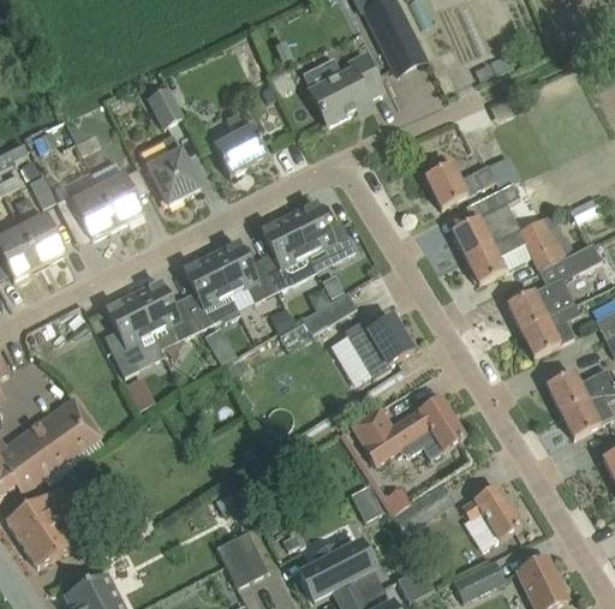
[(384,0),(362,12),(394,75),(422,61),(390,0),(384,0)]
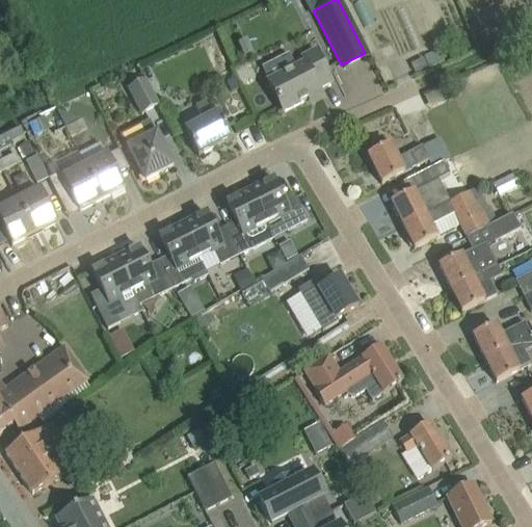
[(302,58),(266,77),(283,108),(320,89),(318,84),(331,78),(315,47),(299,54),(302,58)]
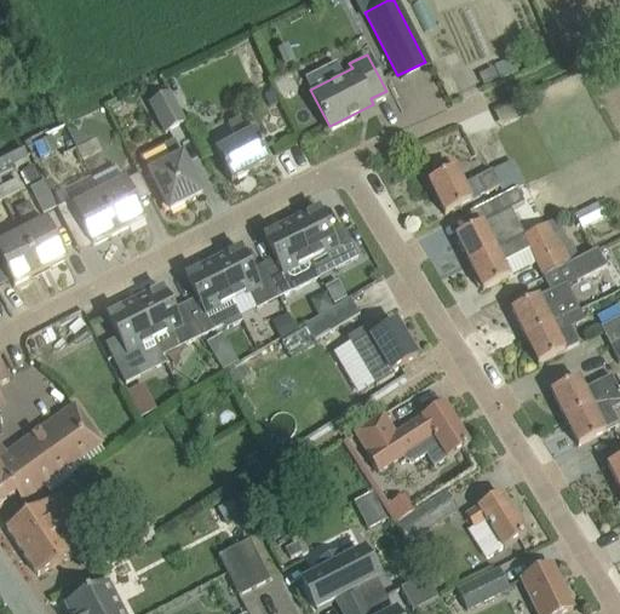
[(481,72),(487,82),(501,75),(495,64),(481,72)]
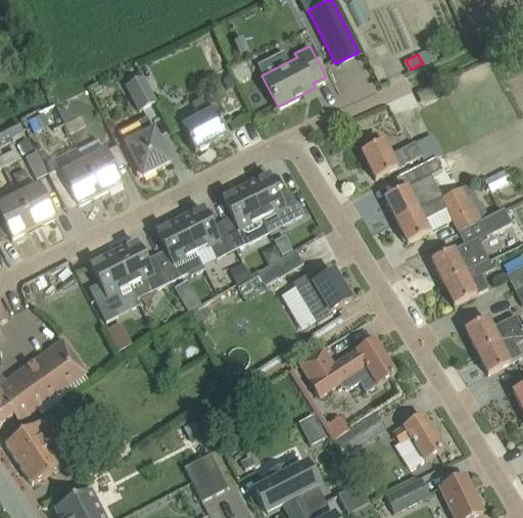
[(126,85),(139,109),(156,100),(143,76),(126,85)]
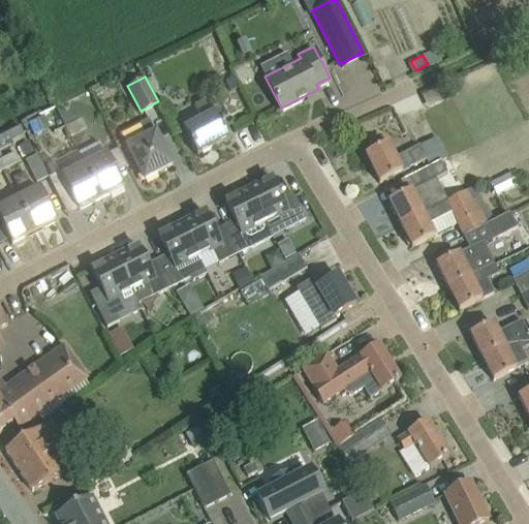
[(237,86),(232,76),(223,81),(227,90),(237,86)]
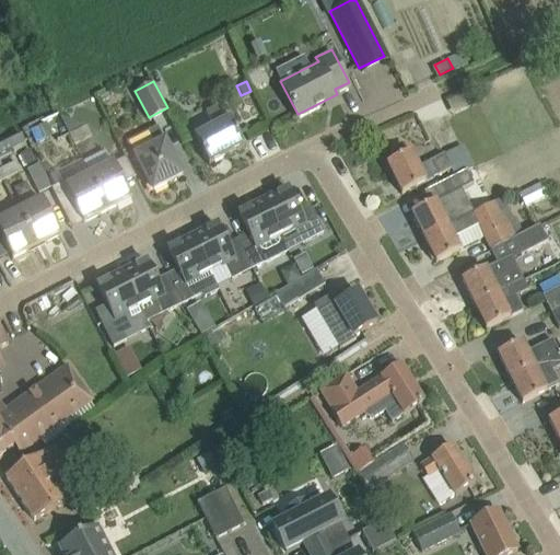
[(214,123),(194,134),(208,160),(244,142),(230,115),(229,116),(220,101),(207,107),(214,123)]
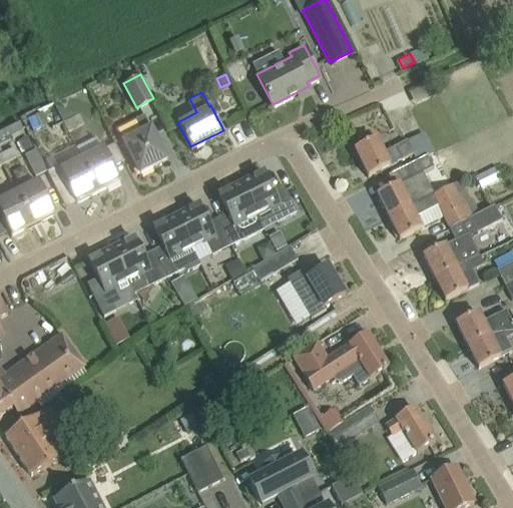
[(54,104),(62,119),(80,111),(54,104)]
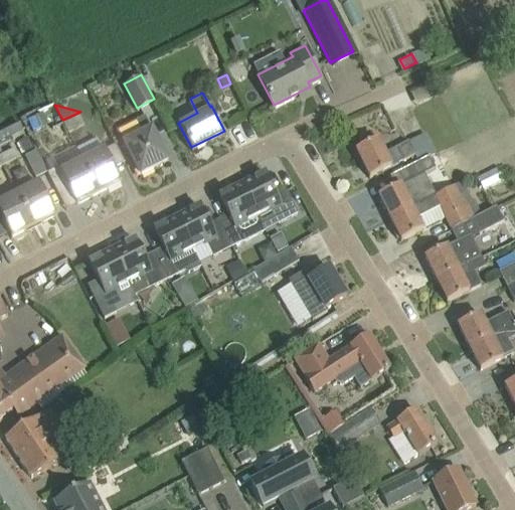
[(80,112),(62,120),(67,130),(84,121),(80,112)]
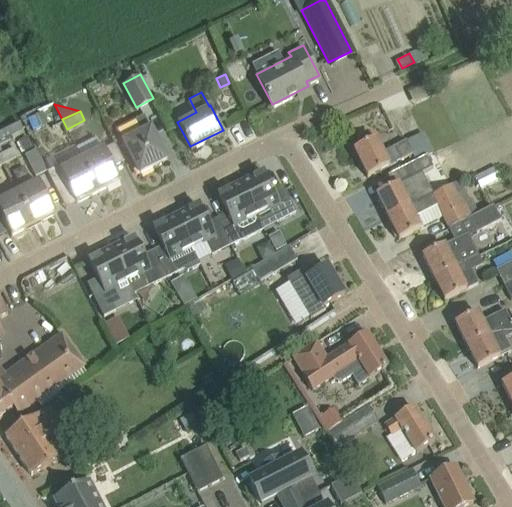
[(45,123),(40,112),(27,118),(32,129),(45,123)]
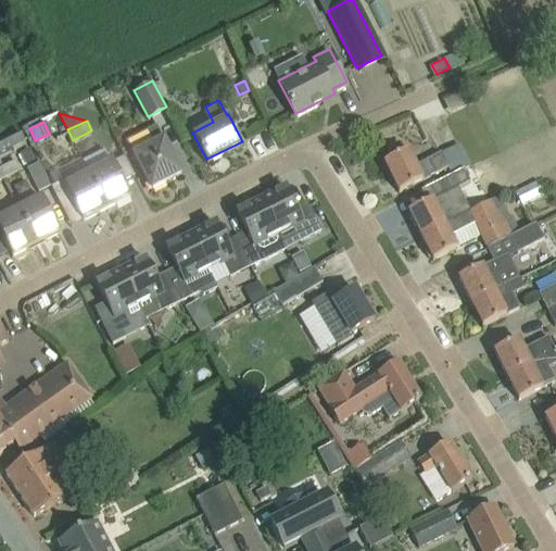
[(126,138),(141,167),(151,186),(181,171),(156,122),(126,138)]
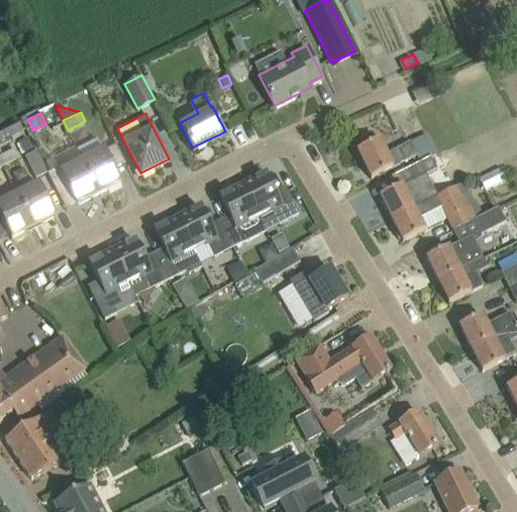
[(0,139),(22,129),(18,120),(0,127),(0,139)]
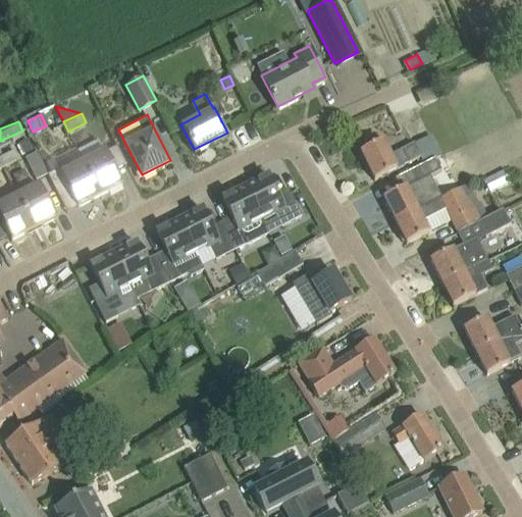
[(34,147),(29,136),(19,140),(25,151),(34,147)]
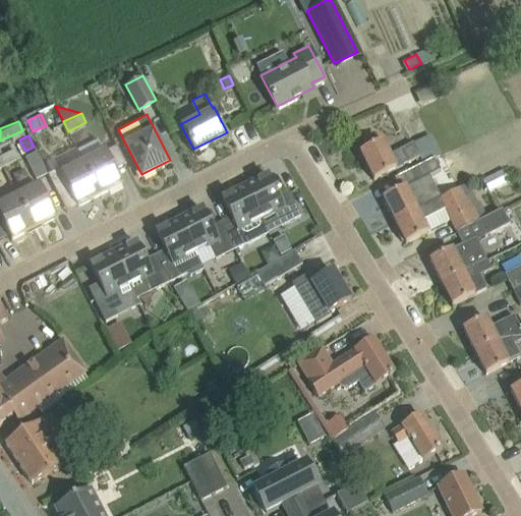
[(373,176),(418,154),(411,140),(389,152),(382,138),(359,150),(373,176)]
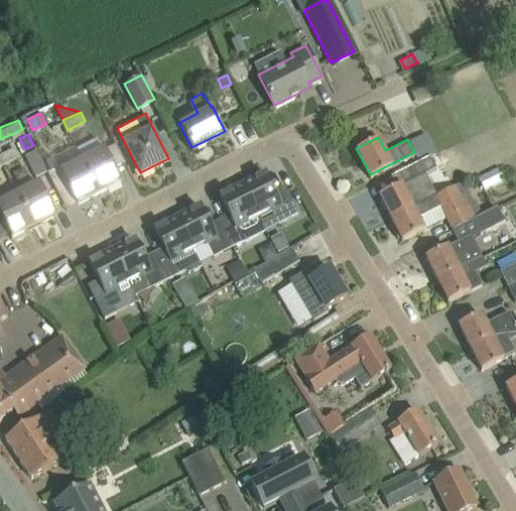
[(0,151),(0,157),(2,162),(3,162),(19,154),(14,145),(0,151)]
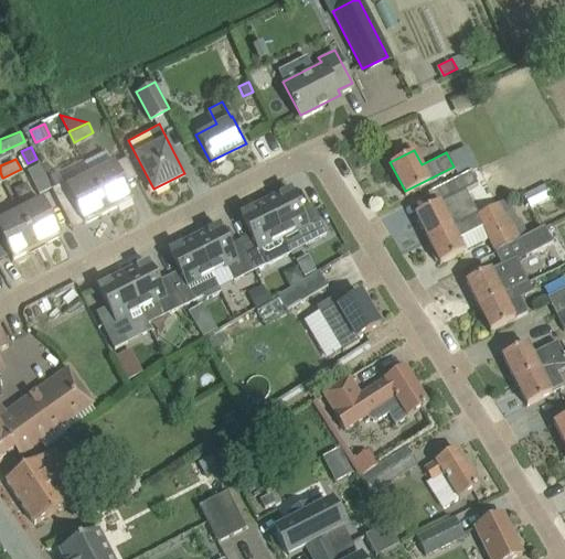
[(132,195),(127,185),(115,161),(91,173),(108,207),(132,195)]
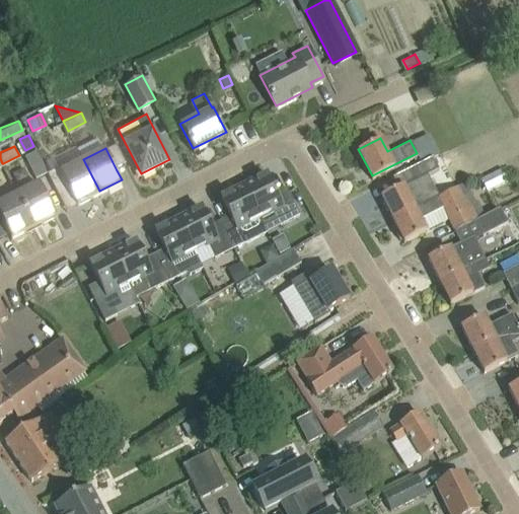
[(36,176),(47,170),(35,149),(25,154),(36,176)]
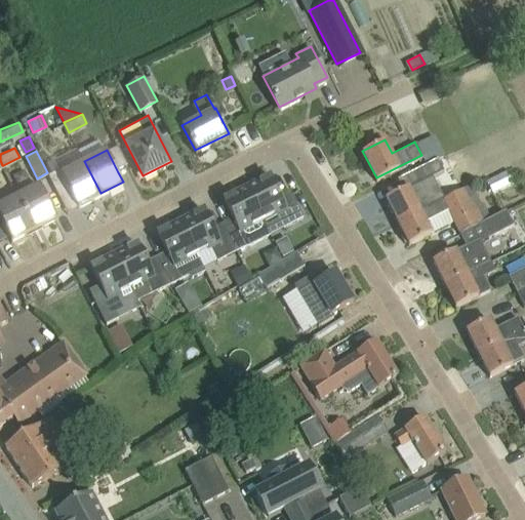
[(406,214),(443,197),(438,185),(433,175),(443,169),(437,158),(397,177),(402,188),(386,197),(397,220),(406,214)]
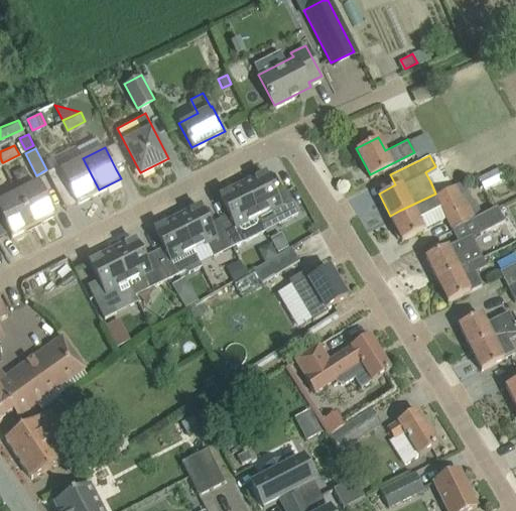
[(58,192),(69,186),(77,202),(99,189),(83,158),(60,169),(57,163),(46,169),(58,192)]
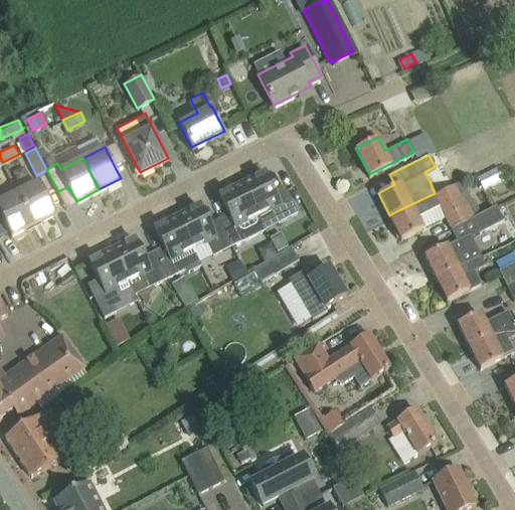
[(272,207),(279,220),(298,210),(286,188),(276,193),(265,170),(241,181),(246,190),(258,214),(272,207)]
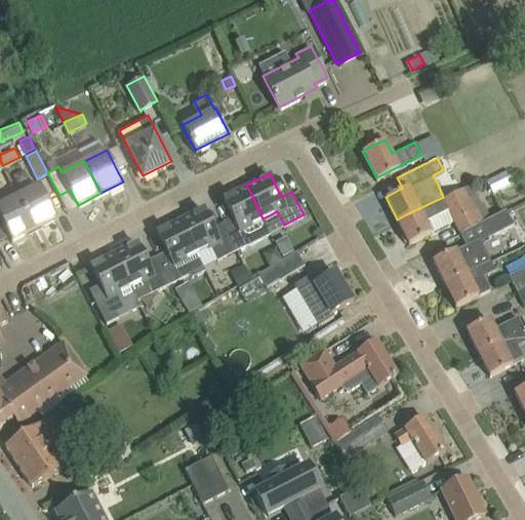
[(16,195),(29,218),(33,228),(55,215),(39,184),(16,195)]
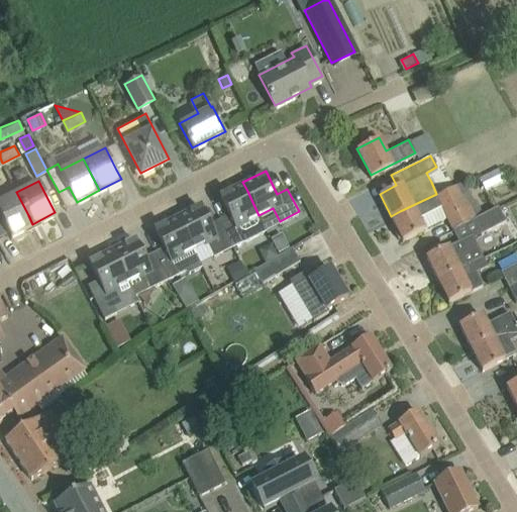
[(436,194),(400,211),(391,216),(396,226),(395,229),(398,235),(401,236),(402,238),(403,238),(403,237),(446,216),(452,228),(474,217),(480,215),(474,203),(459,209),(457,204),(467,189),(462,181),(436,194)]
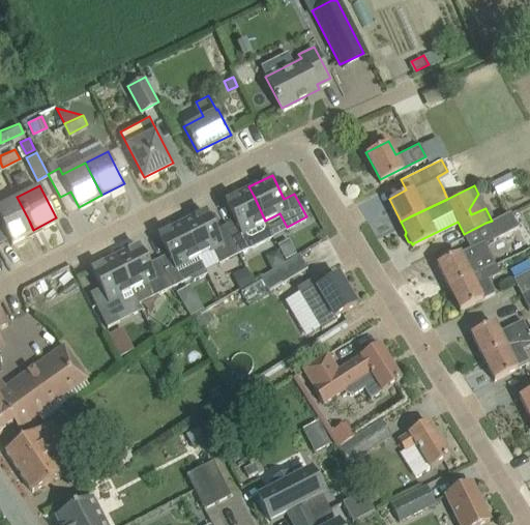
[(272,234),(265,221),(254,196),(248,186),(226,199),(237,222),(227,227),(239,251),(272,234)]
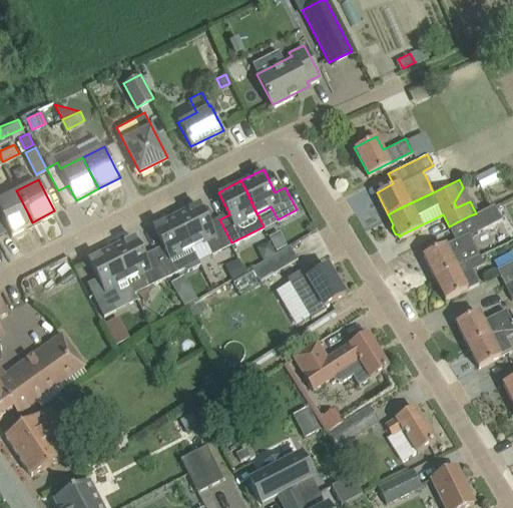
[(32,222),(28,213),(16,190),(0,197),(0,211),(11,233),(32,222)]
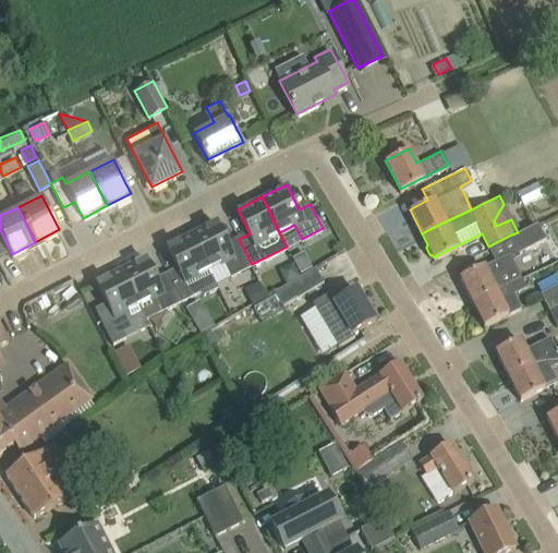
[(231,274),(252,264),(239,239),(229,244),(216,220),(192,232),(196,242),(209,267),(225,260),(231,274)]
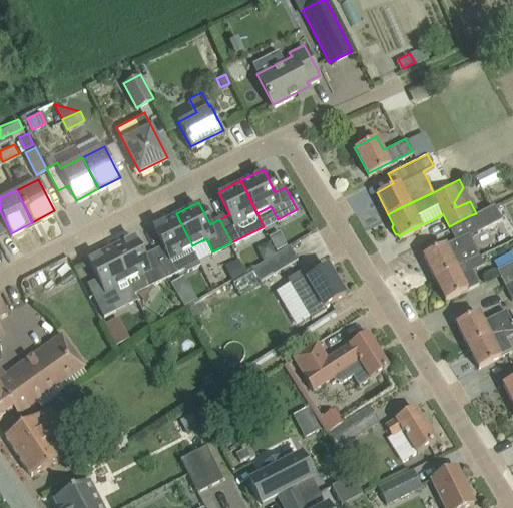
[(470,215),(477,229),(501,218),(494,204),(476,213),(470,215)]
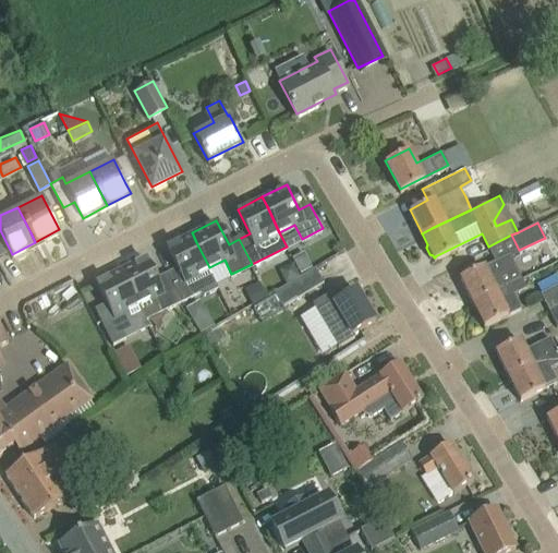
[(196,242),(192,232),(167,244),(180,269),(169,275),(181,299),(201,289),(205,292),(217,286),(208,267),(209,267),(196,242)]
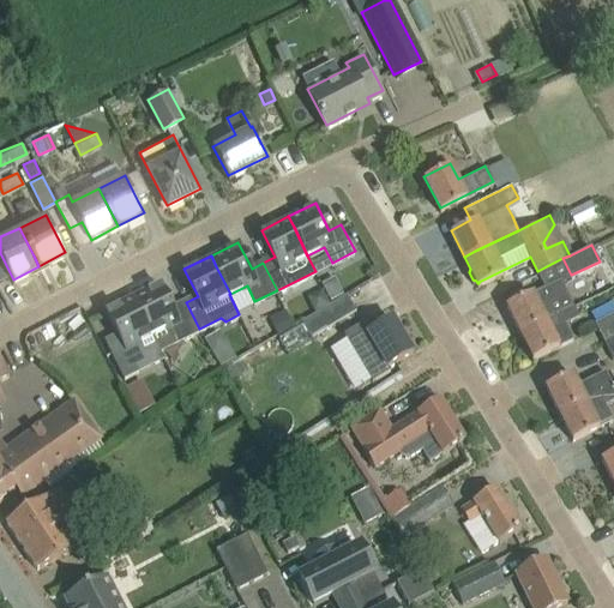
[(506,304),(519,329),(529,324),(531,323),(573,302),(563,280),(571,275),(563,258),(537,271),(545,284),(506,304)]
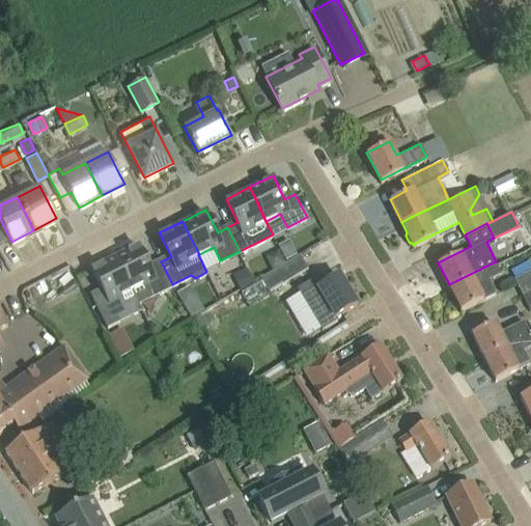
[(172,284),(161,261),(150,267),(138,243),(115,255),(119,265),(132,288),(131,288),(138,301),(154,295),(172,284)]
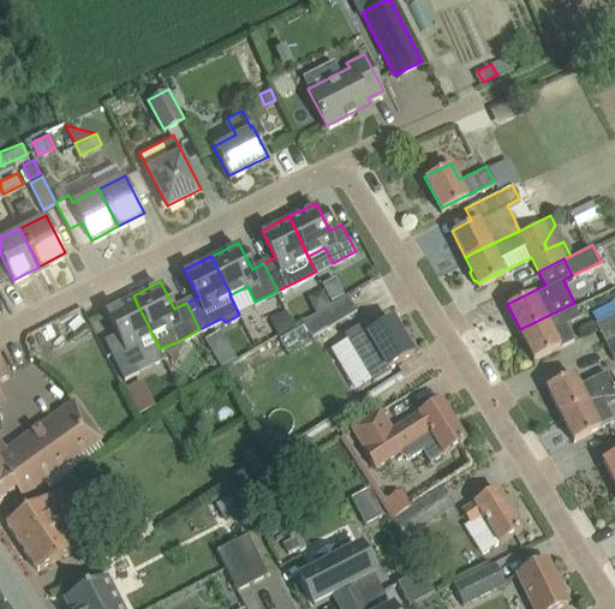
[(346,291),(303,317),(293,323),(294,324),(286,329),(287,330),(275,338),(282,348),(312,334),(357,308),(346,291)]
